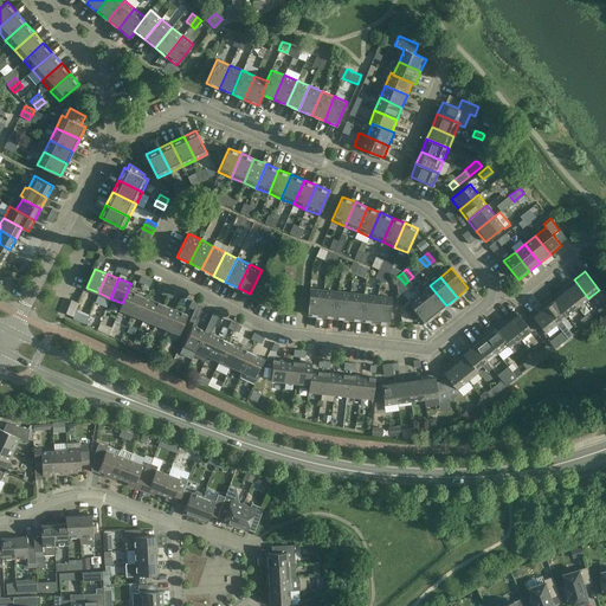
[(578,307),(588,298),(574,279),(563,289),(578,307)]
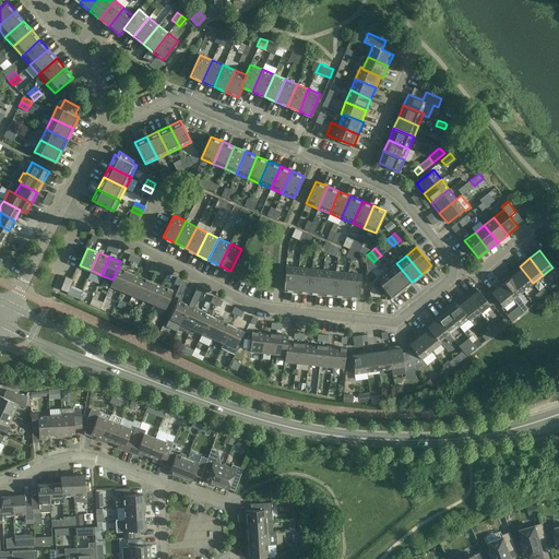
[(412,282),(396,263),(387,271),(402,289),(412,282)]
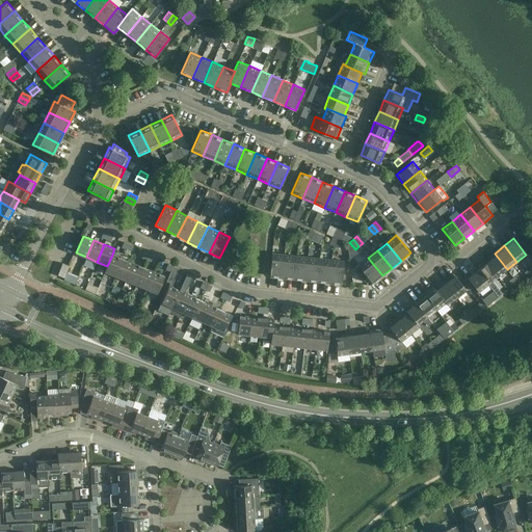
[(282,277),(285,255),(272,253),(270,276),(282,277)]
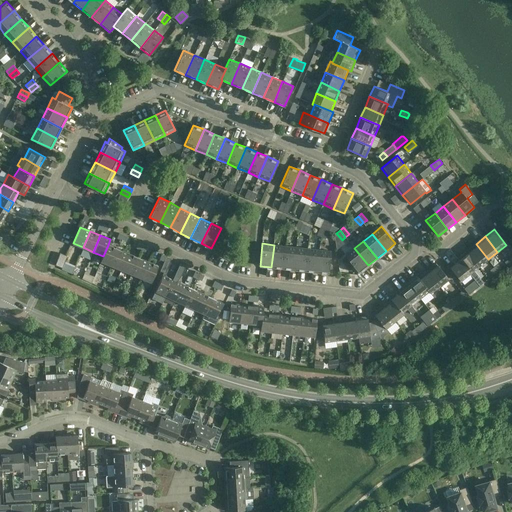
[(479,266),(488,259),(476,244),(467,251),(479,266)]
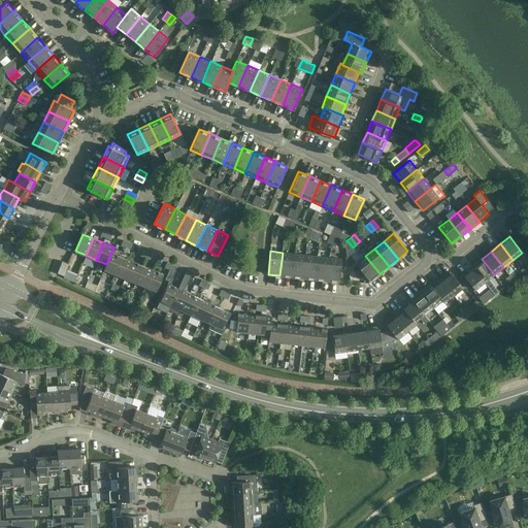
[(122,257),(111,253),(106,264),(103,269),(114,274),(122,257)]
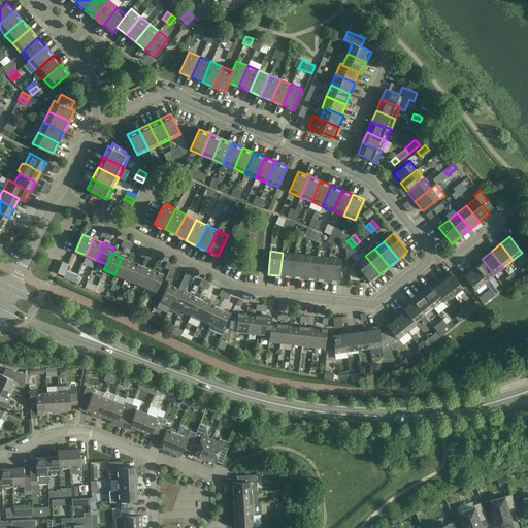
[(292,276),(294,254),(283,253),(279,275),(292,276)]
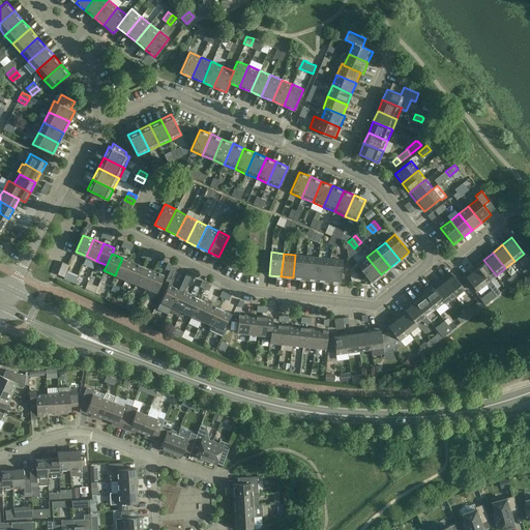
[(304,278),(307,256),(295,255),(293,277),(304,278)]
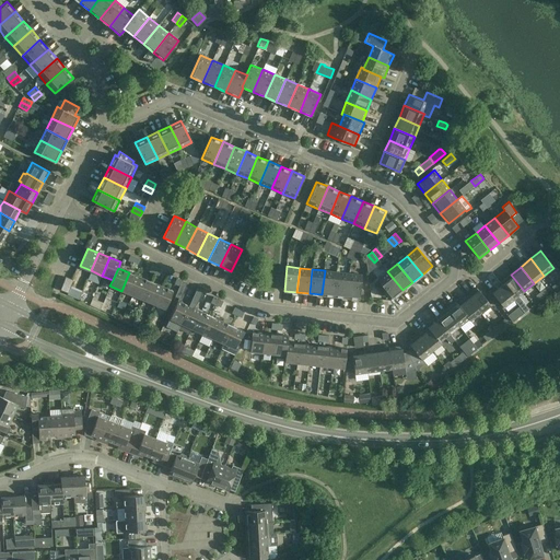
[(335,296),(337,271),(325,270),(322,294),(335,296)]
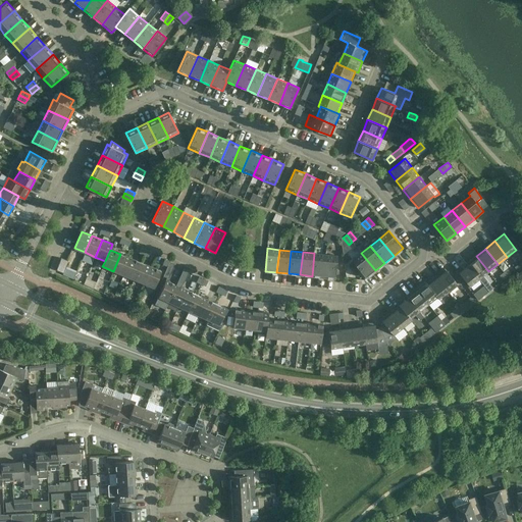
[(323,277),(325,254),(314,253),(312,276),(323,277)]
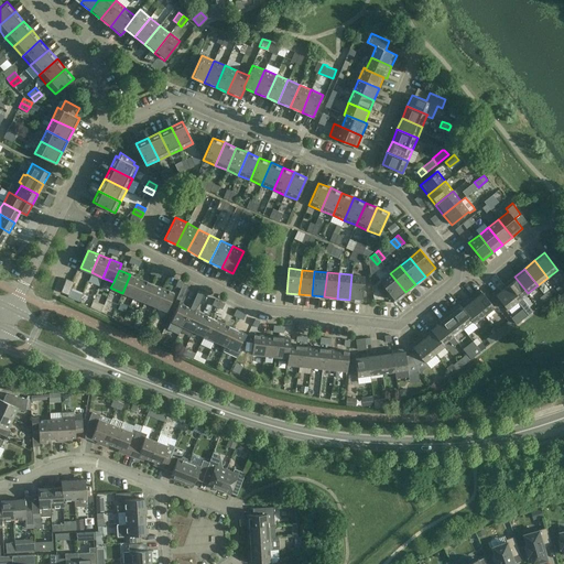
[(380,281),(375,286),(384,299),(390,293),(396,301),(402,295),(405,292),(390,273),(380,281)]
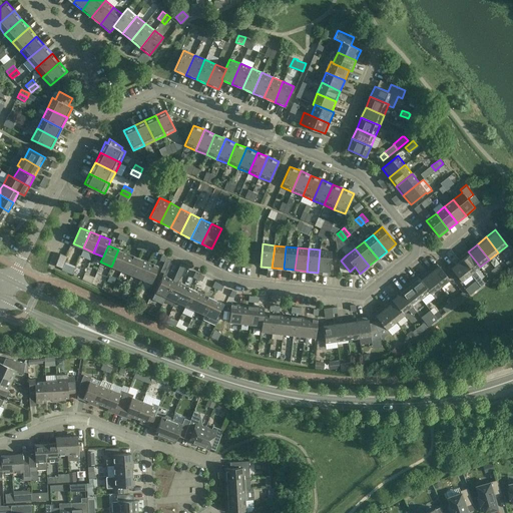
[(121,271),(128,253),(118,249),(111,267),(121,271)]
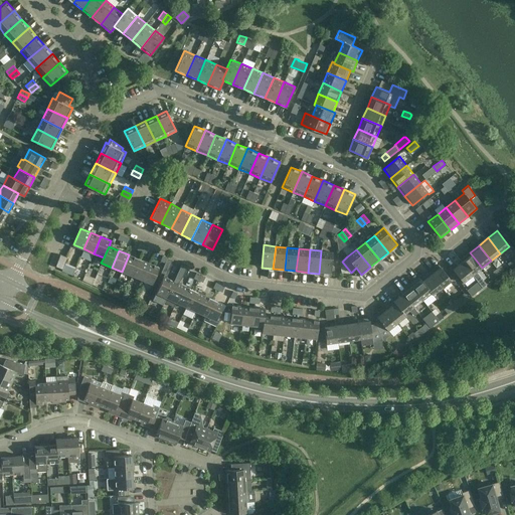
[(333,252),(321,250),(319,274),(331,275),(333,252)]
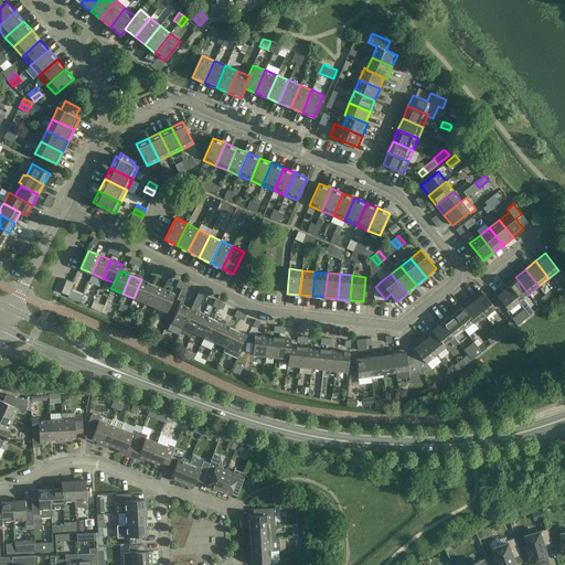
[(515,277),(505,285),(519,302),(524,309),(525,310),(530,315),(534,311),(523,298),(529,294),(515,277)]
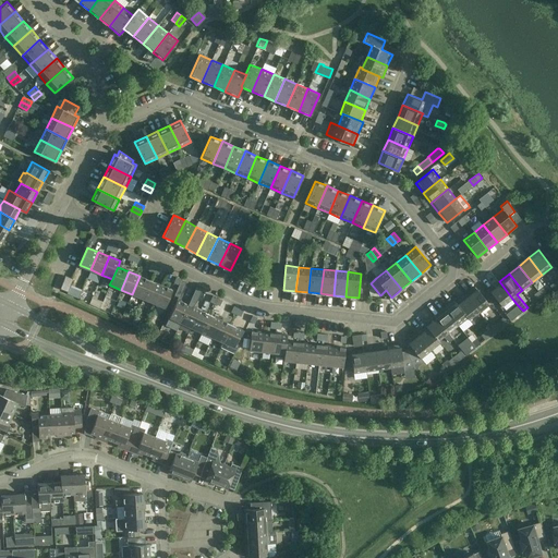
[(72,279),(65,276),(60,289),(68,291),(72,279)]
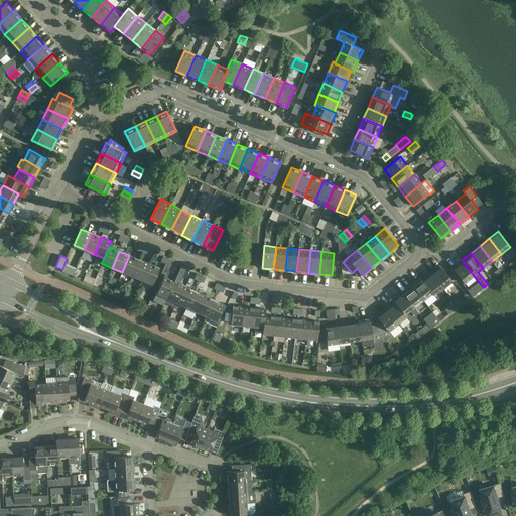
[(132,276),(139,259),(129,255),(122,272),(132,276)]
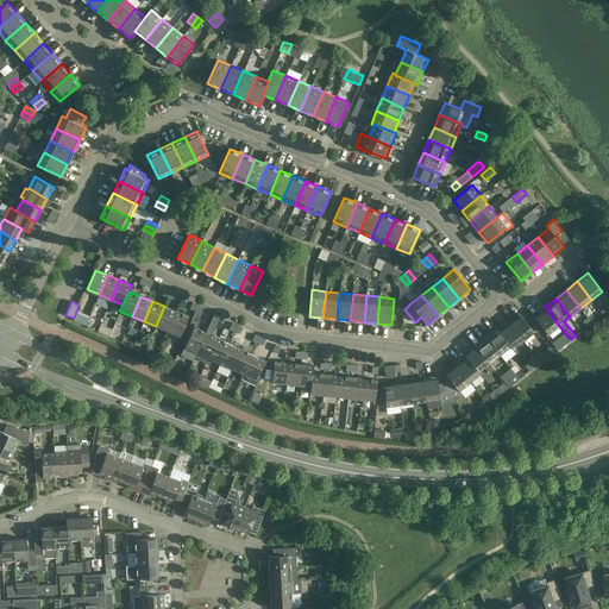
[(203,308),(198,305),(195,311),(190,322),(198,325),(203,308)]
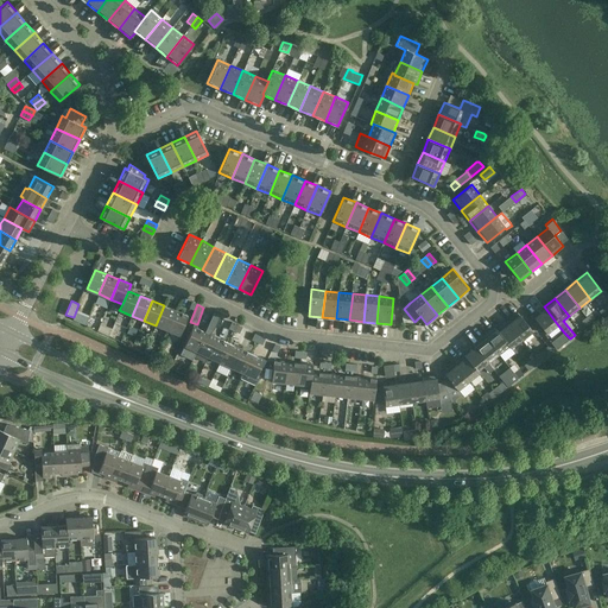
[(168,330),(176,310),(164,305),(156,325),(168,330)]
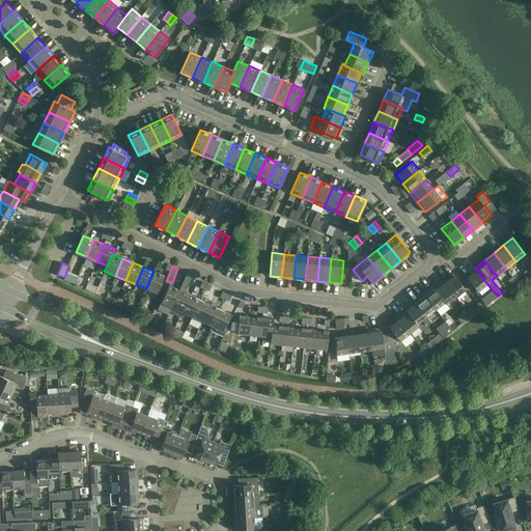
[(487,284),(475,268),(466,275),(478,291),(487,284)]
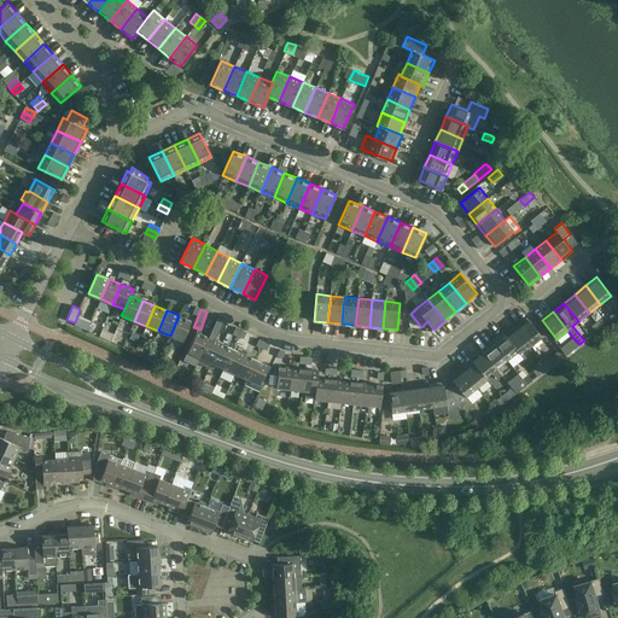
[(179,315),(170,336),(182,340),(191,321),(179,315)]
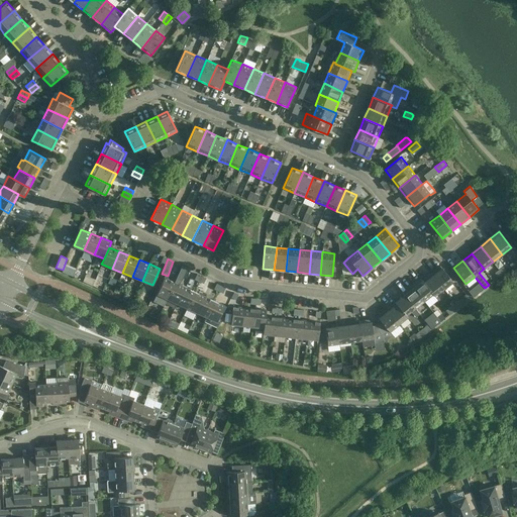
[(187,269),(182,266),(177,278),(182,280),(187,269)]
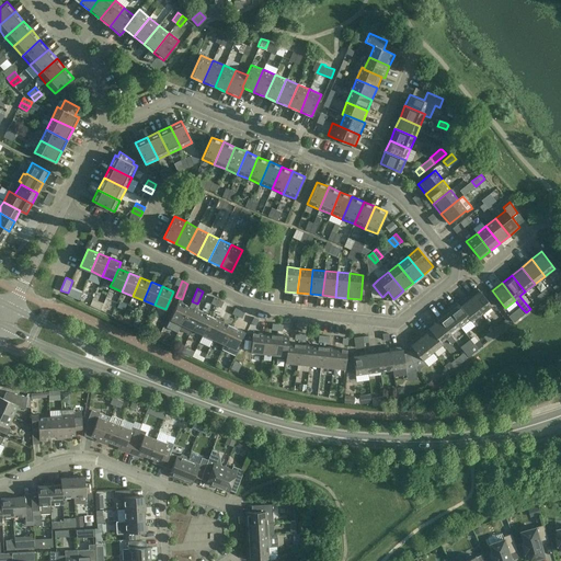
[(478,288),(468,296),(482,313),(492,305),(478,288)]
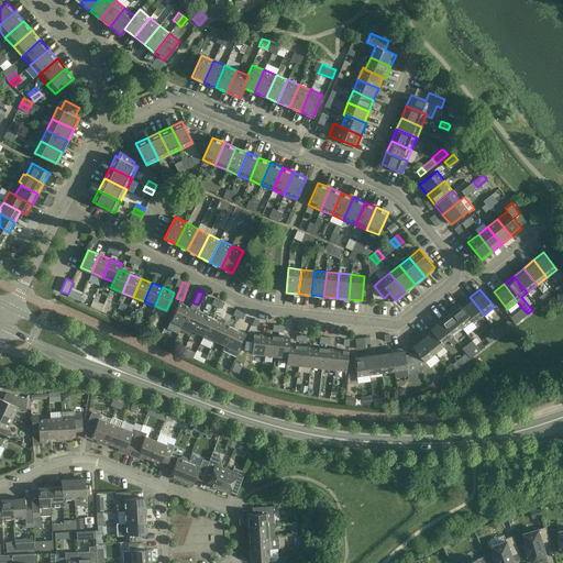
[(548,298),(543,294),(539,297),(542,302),(548,298)]
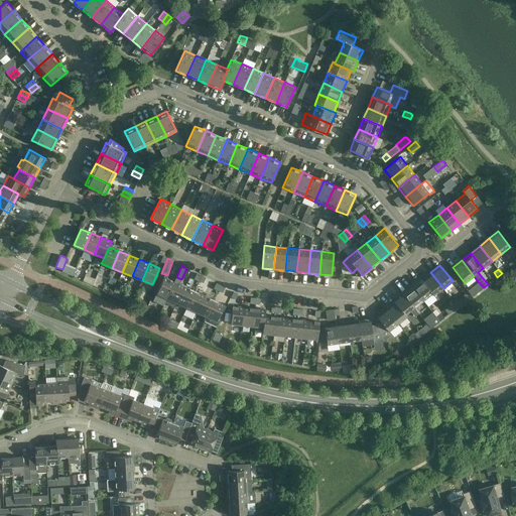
[(443,288),(430,272),(422,279),(421,279),(432,293),(434,295),(443,288)]
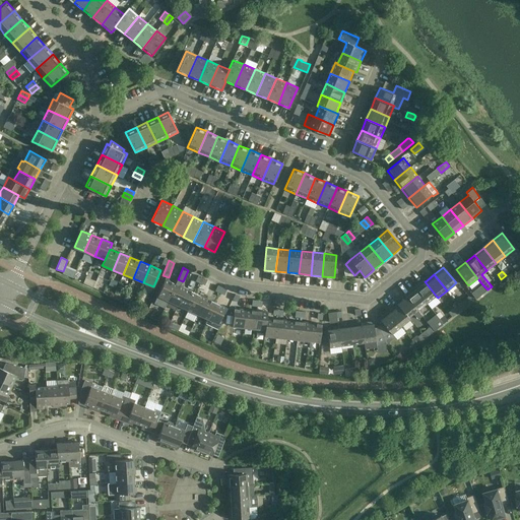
[(155,300),(153,303),(165,308),(166,305),(168,301),(175,283),(165,279),(157,296),(155,300)]
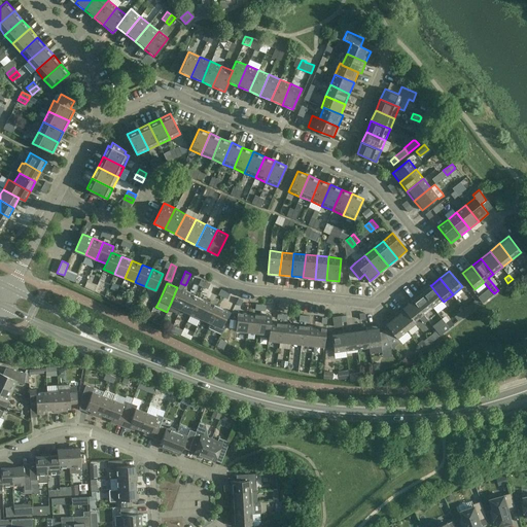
[(420,290),(432,307),(442,300),(430,285),(431,285),(429,283),(420,290)]
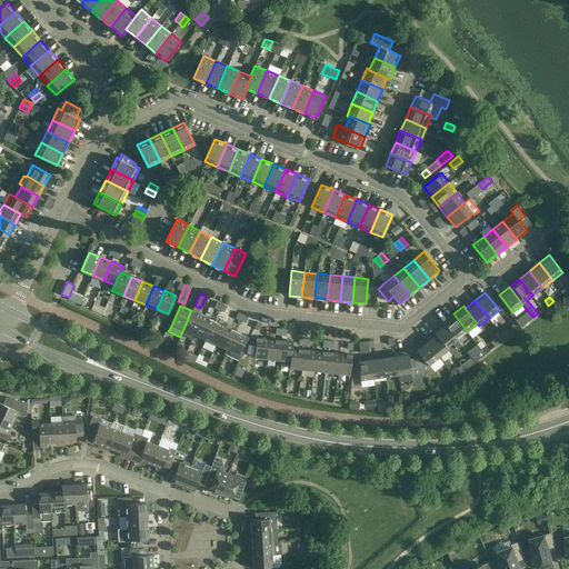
[(202,316),(191,310),(183,329),(181,333),(192,339),(195,333),(202,316)]
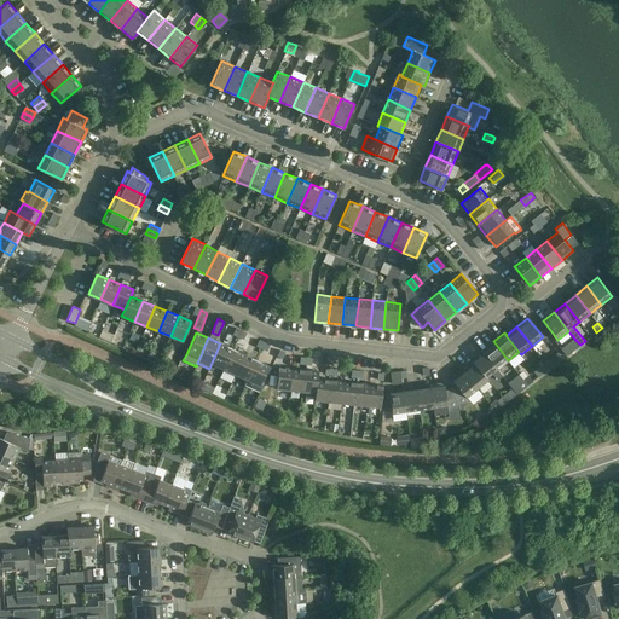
[(574,339),(570,342),(574,350),(580,345),(576,340),(574,339)]
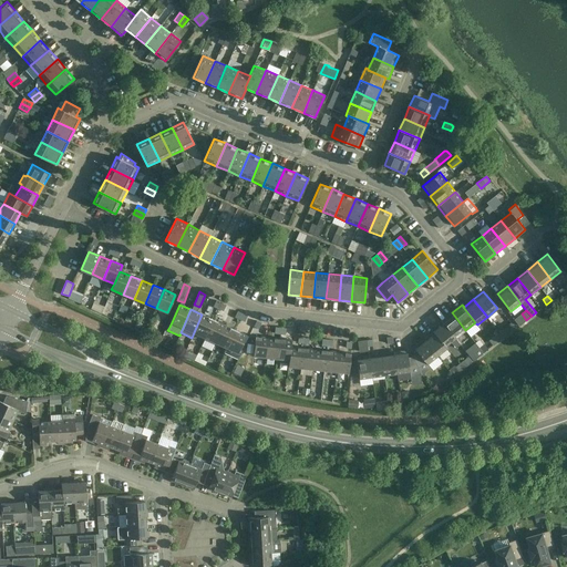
[(452,312),(442,320),(456,338),(465,330),(452,312)]
